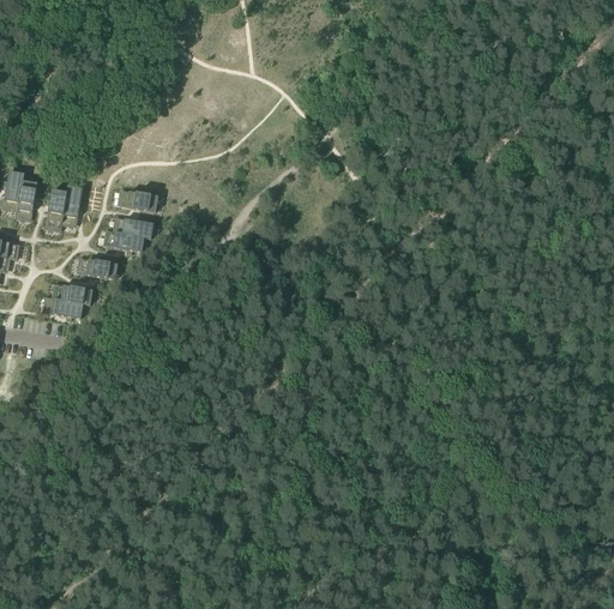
[(4,179),(2,185),(7,185),(4,206),(18,209),(23,180),(24,173),(10,170),(7,180),(4,179)]
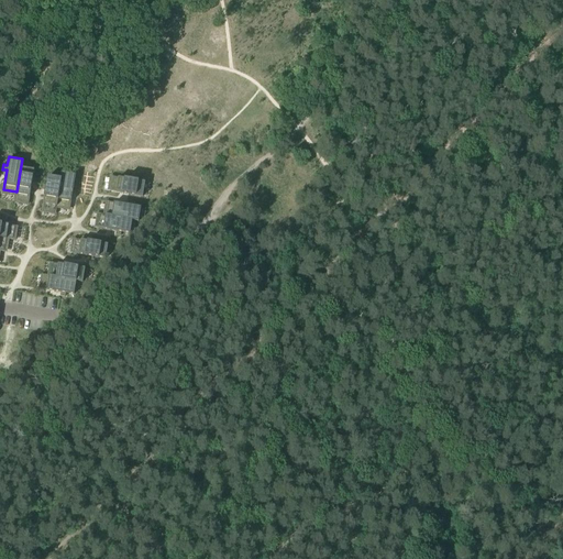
[(17,192),(15,198),(29,200),(32,179),(35,181),(36,176),(32,175),(34,167),(21,165),(17,192)]
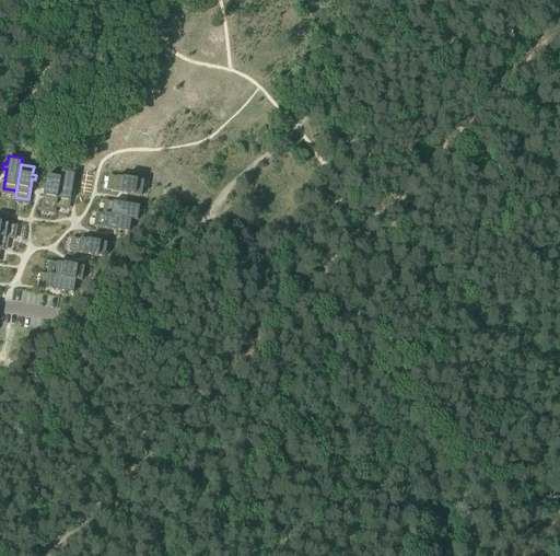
[(60,175),(56,201),(69,204),(74,171),(61,169),(60,175)]
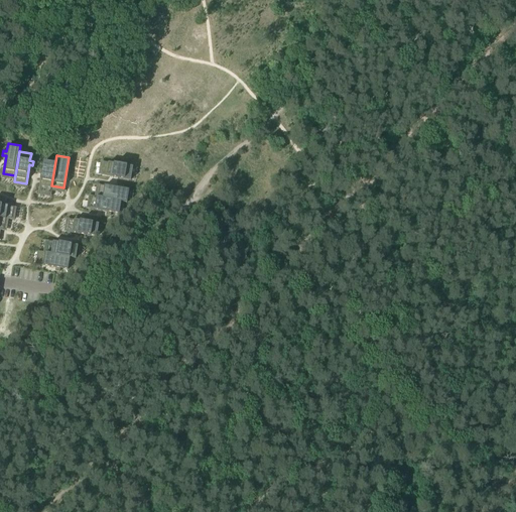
[(39,166),(38,170),(41,171),(38,189),(50,192),(51,185),(55,161),(43,159),(42,166),(39,166)]
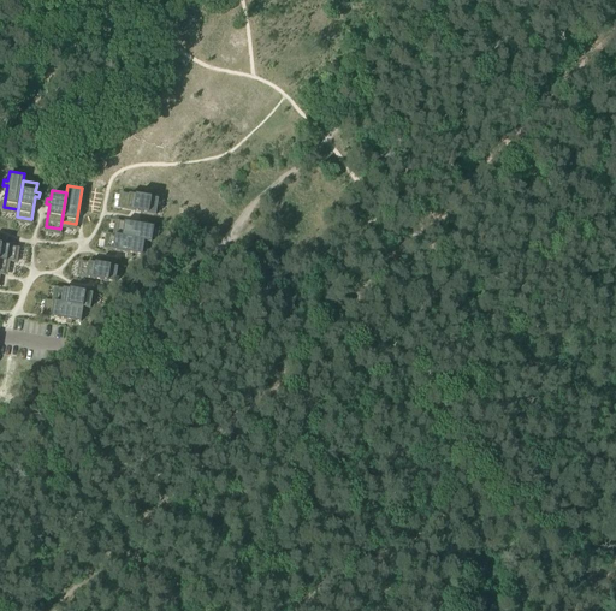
[(123,190),(120,205),(157,211),(159,196),(123,190)]
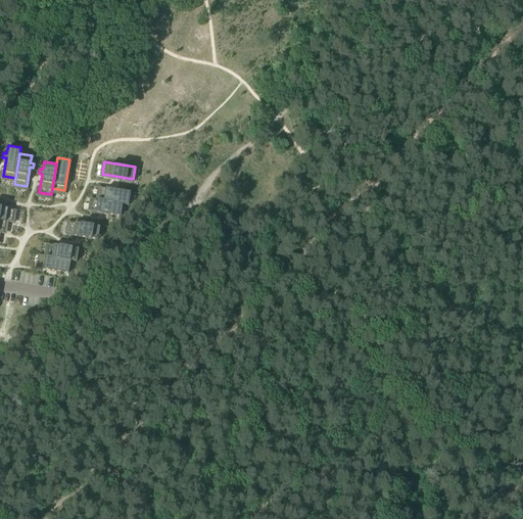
[(100,185),(98,197),(123,201),(129,202),(131,190),(124,189),(124,185),(120,185),(120,188),(100,185)]
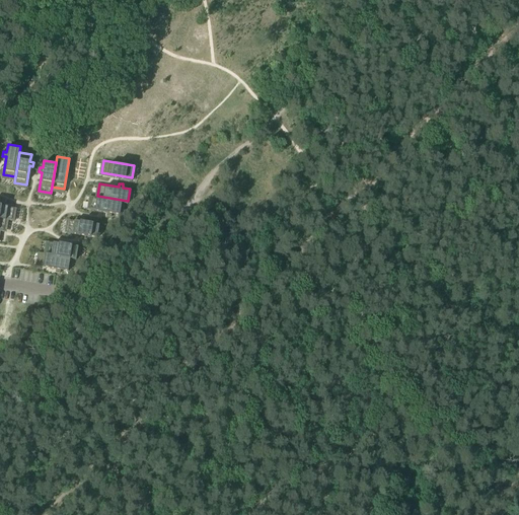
[(91,195),(89,207),(120,212),(122,200),(97,196),(91,195)]
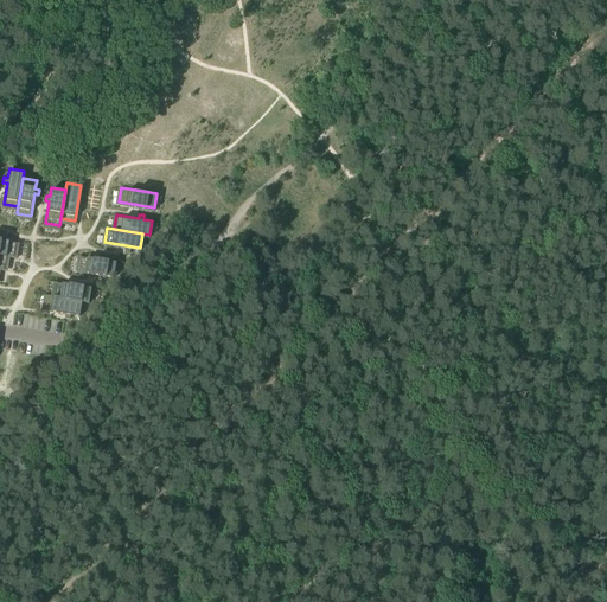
[(0,237),(0,251),(14,254),(16,247),(18,248),(19,241),(0,237)]
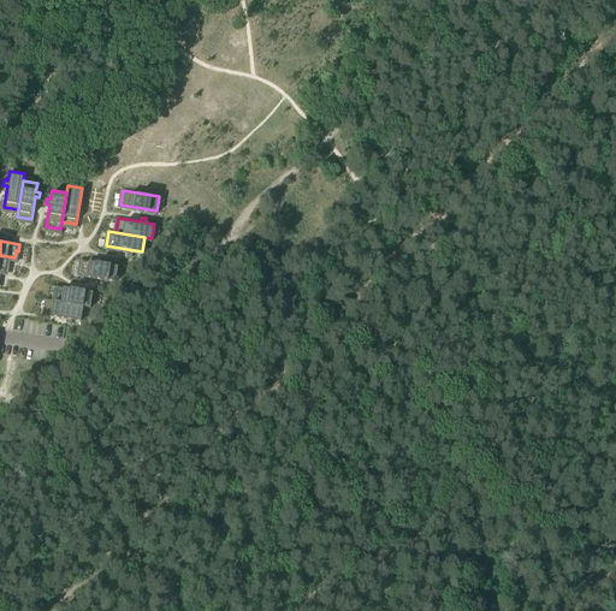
[(0,270),(5,271),(6,264),(9,265),(10,259),(13,259),(15,257),(0,255),(0,270)]
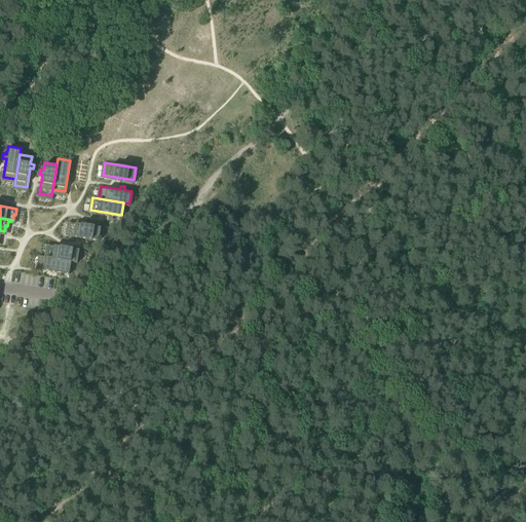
[(70,221),(68,233),(99,238),(101,226),(80,223),(81,219),(77,218),(76,222),(70,221)]
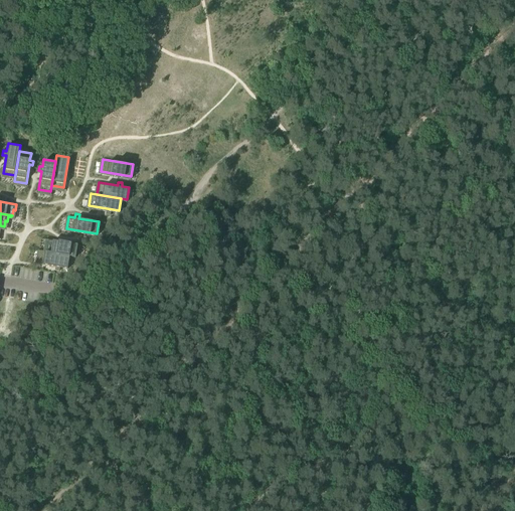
[(47,237),(45,250),(69,254),(75,256),(77,242),(70,241),(70,238),(66,237),(65,241),(47,237)]
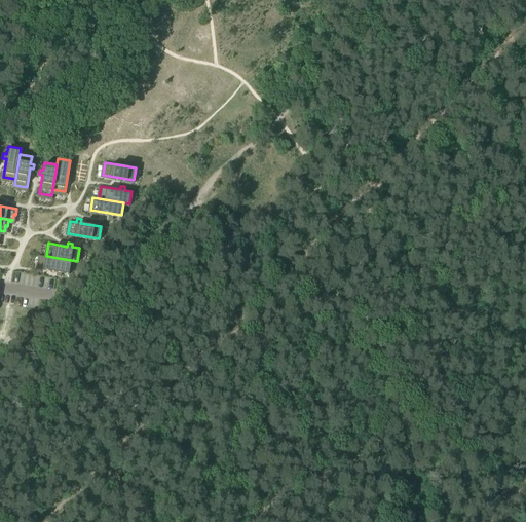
[(40,255),(38,267),(57,270),(57,273),(61,274),(62,270),(69,272),(71,260),(46,256),(40,255)]
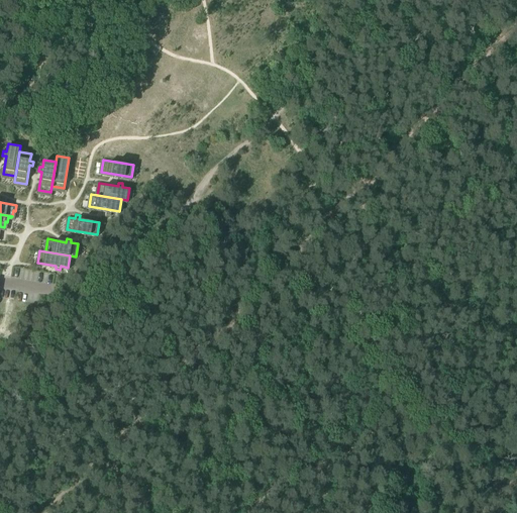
All buildings are outlined.
